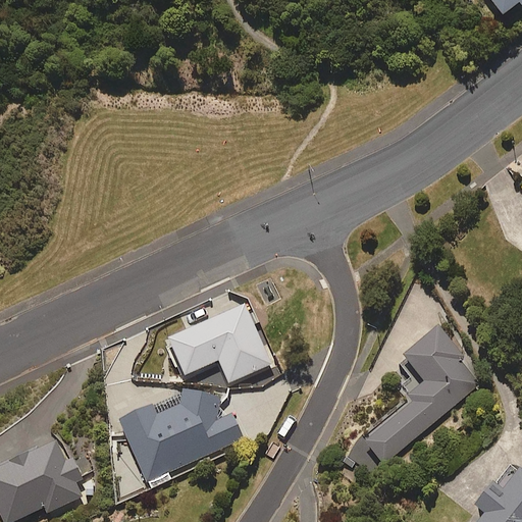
[(521,0),(489,0),(511,29),(521,20),(521,0)]
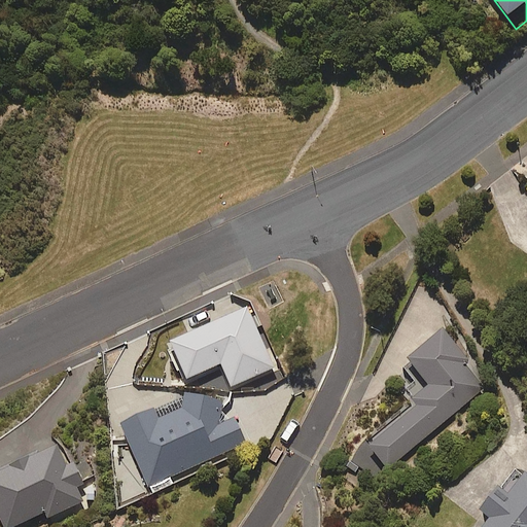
[(466,357),(440,325),(405,355),(427,383),(409,398),(414,405),(352,455),(372,479),(484,386),(463,360),(466,357)]
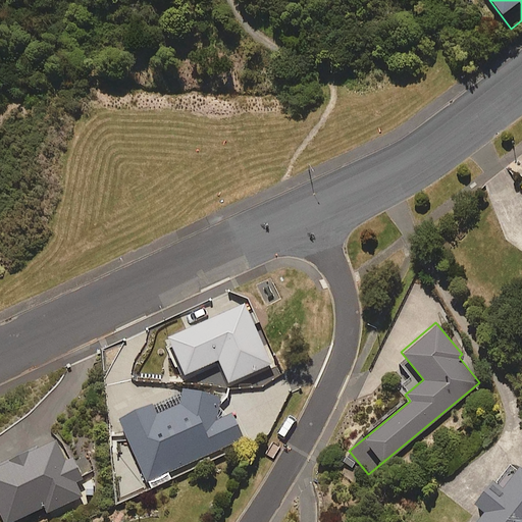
[(167,343),(181,375),(226,356),(217,335),(209,338),(204,326),(167,343)]
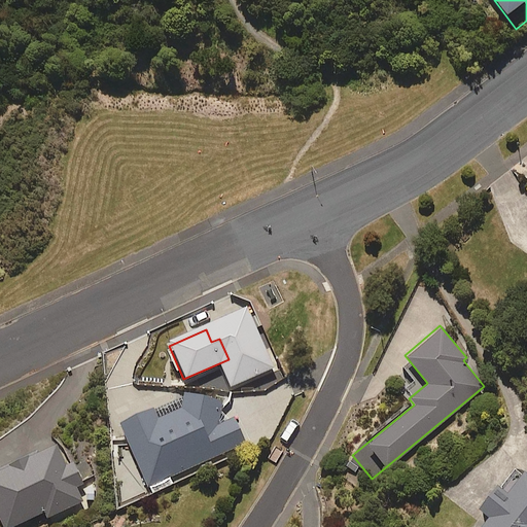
[(153,402),(116,421),(148,487),(244,440),(231,414),(227,416),(221,401),(201,391),(195,394),(191,389),(177,396),(181,405),(160,416),(153,402)]
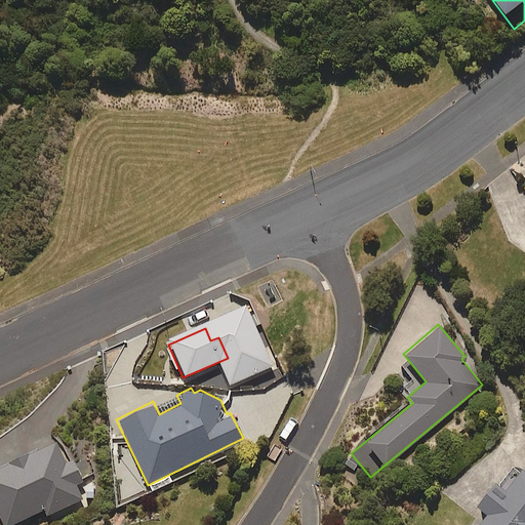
[(64,463),(54,441),(6,460),(7,462),(0,466),(0,524),(4,524),(45,510),(47,516),(96,495),(91,484),(84,487),(73,459),(64,463)]
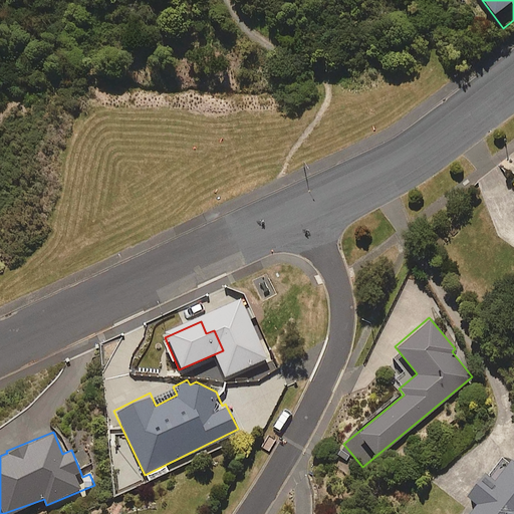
[(513,513),(513,462),(509,458),(492,480),(481,471),(464,493),(476,502),(466,513),(513,513)]
